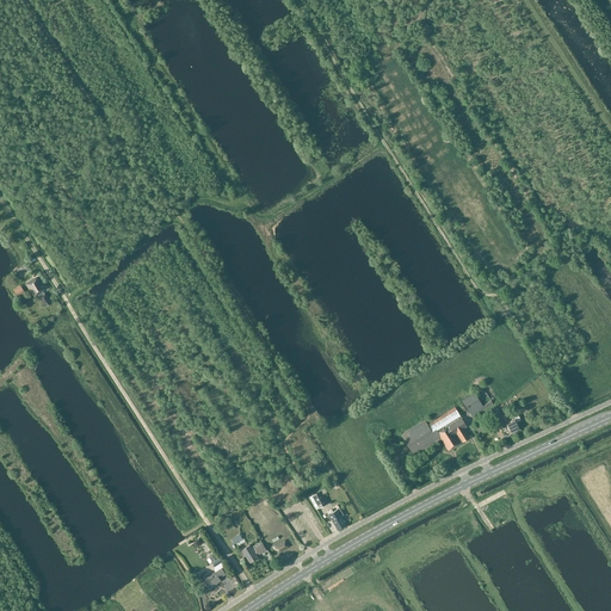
[(38,295),(47,306),(51,303),(43,291),(47,289),(38,277),(26,284),(35,297),(38,295)]
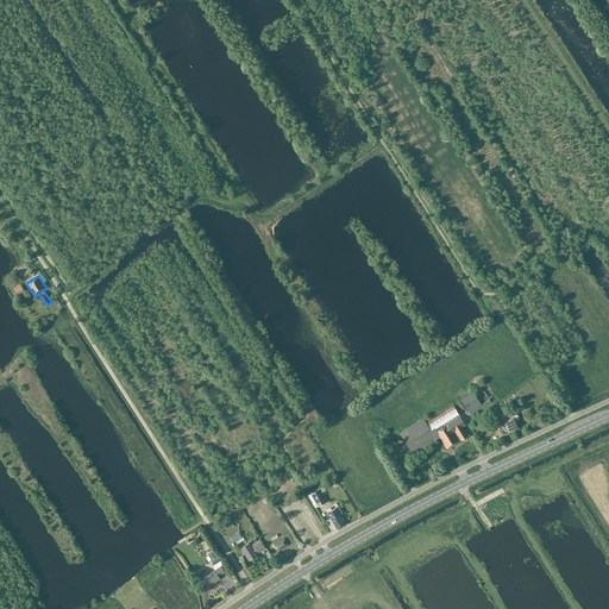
[(13,289),(18,296),(25,292),(20,284),(13,289)]
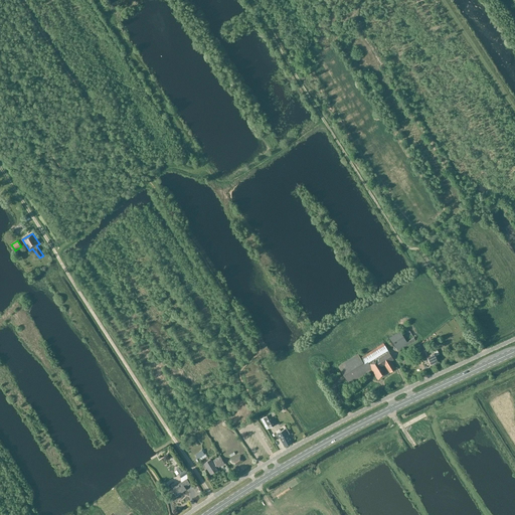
[(400,331),(398,332),(389,338),(397,351),(408,344),(408,345),(415,341),(408,328),(401,333),(400,331)]
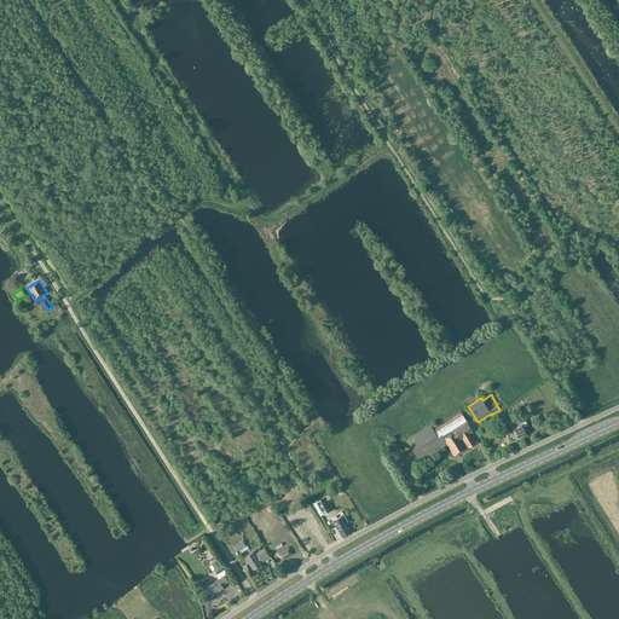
[(458,455),(476,444),(470,434),(473,432),(461,412),(433,431),(431,426),(406,440),(420,462),(446,445),(453,457),(458,455)]
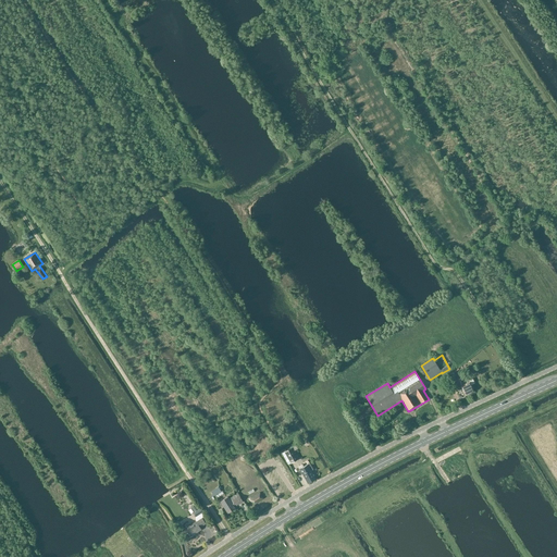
[(445,380),(448,384),(457,378),(455,373),(445,380)]
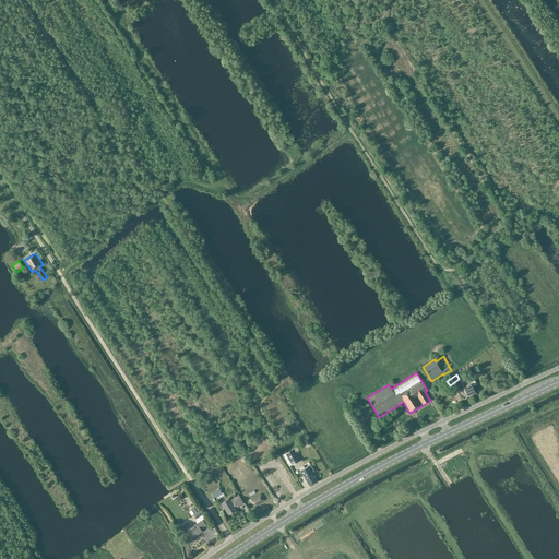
[(463,388),(467,396),(476,393),(473,387),(472,383),(471,381),(467,376),(462,378),(462,379),(462,381),(465,387),(463,388)]
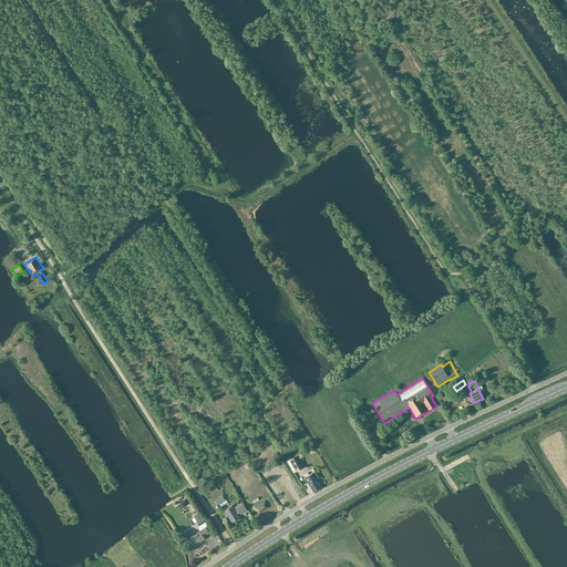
[(294,467),(296,472),(303,467),(299,459),(303,457),(301,454),(289,461),(290,463),(289,463),(292,468),(294,467)]
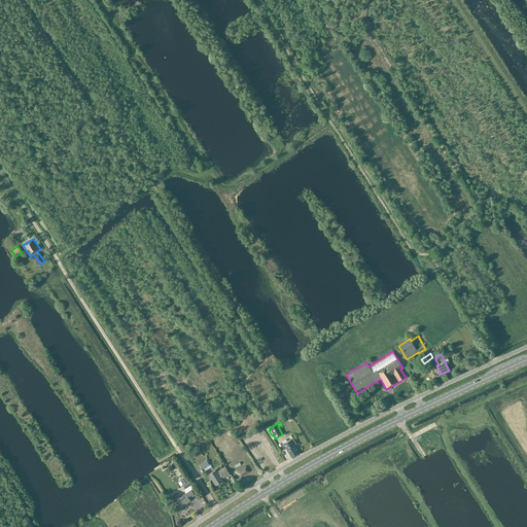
[(286,440),(282,442),(291,457),(299,453),(293,445),(295,444),(293,438),(287,442),(286,440)]
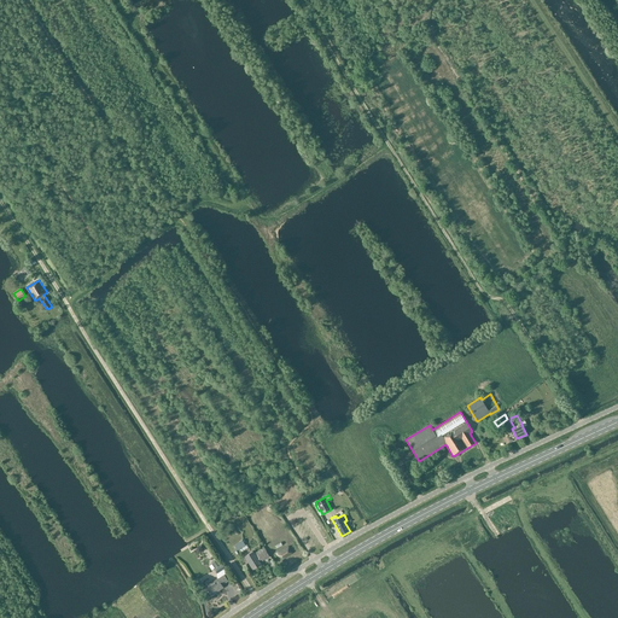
[(279,552),(283,559),(292,553),(289,547),(279,552)]
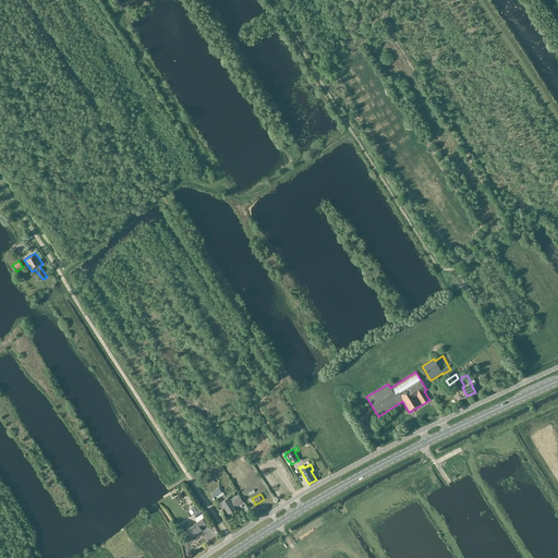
[(223,507),(228,514),(235,509),(233,506),(235,505),(237,507),(243,502),(240,497),(233,500),(235,504),(233,505),(229,498),(219,504),(221,508),(223,507)]
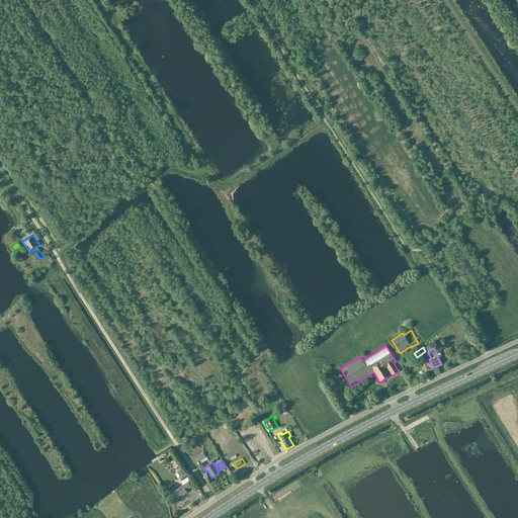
[(188,482),(173,492),(169,495),(171,499),(175,496),(177,499),(187,492),(186,490),(191,487),(188,482)]
